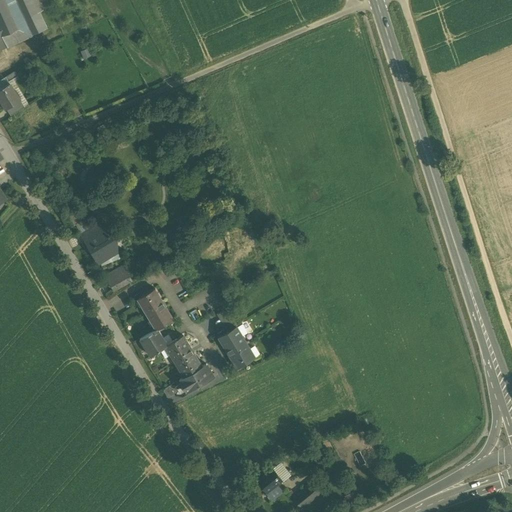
[(6,0),(0,0),(0,32),(2,36),(19,28),(6,0)]
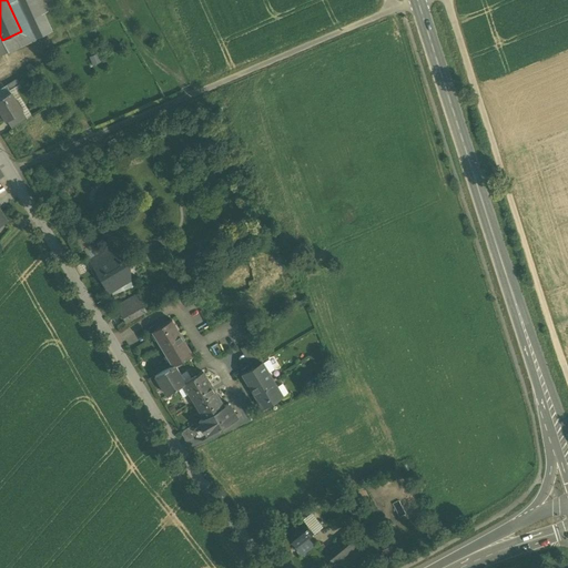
[(7,0),(21,31),(27,42),(50,32),(42,13),(50,10),(44,0),(7,0)]
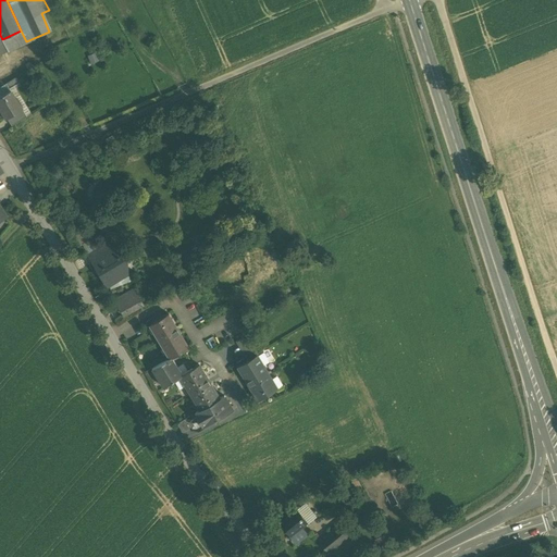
[(54,7),(51,0),(44,0),(49,10),(54,7)]
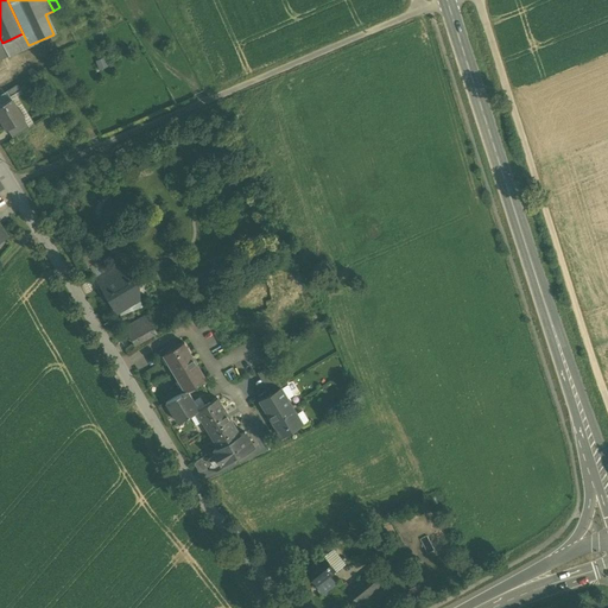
[(2,43),(0,43),(0,58),(29,45),(23,33),(2,43)]
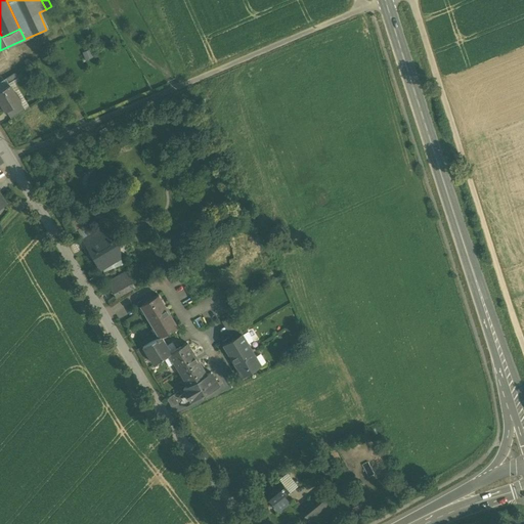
[(82,53),(85,61),(94,58),(91,50),(82,53)]
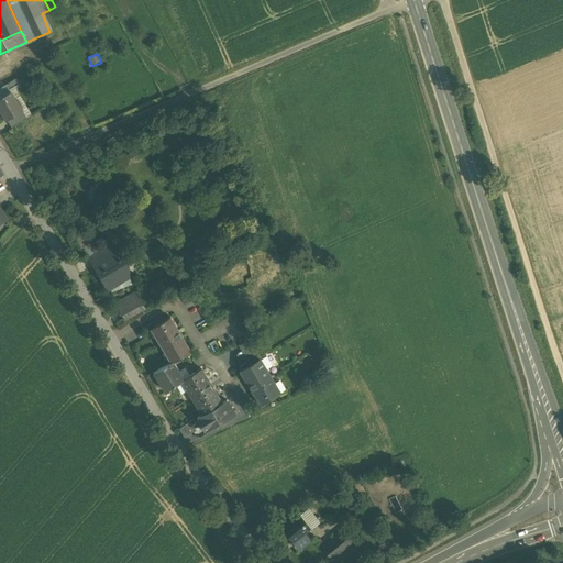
[(17,78),(6,85),(9,90),(20,84),(17,78)]
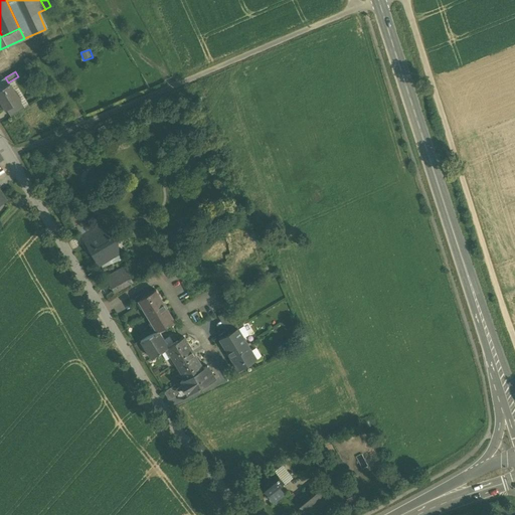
[(20,101),(10,84),(0,90),(0,100),(6,110),(20,101)]
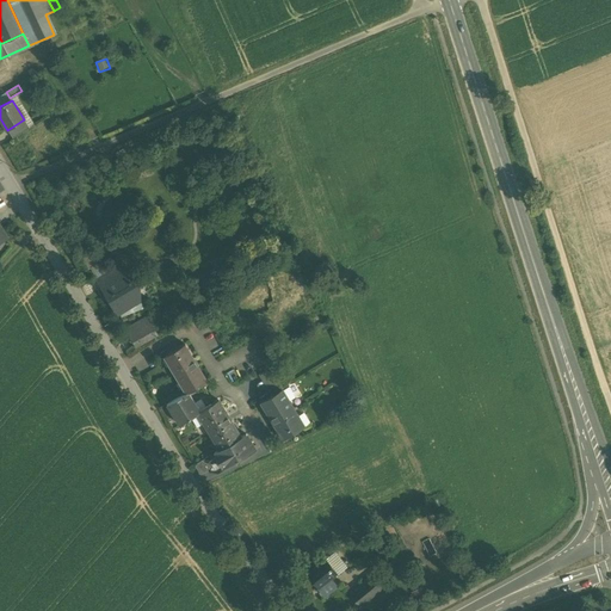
[(24,119),(7,130),(13,139),(30,128),(24,119)]
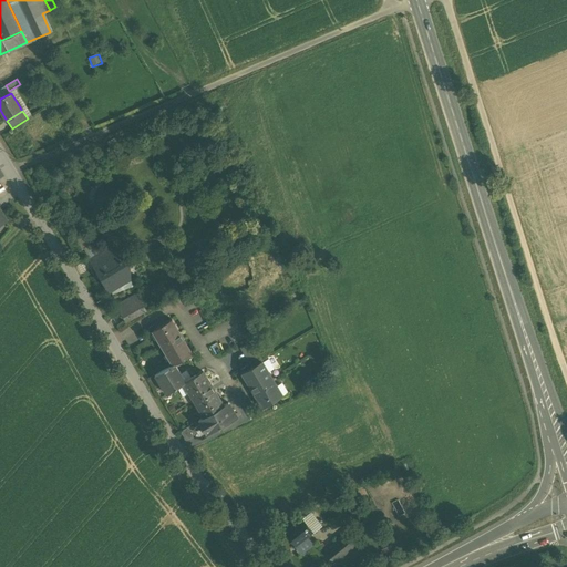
[(73,236),(82,250),(94,243),(85,228),(73,236)]
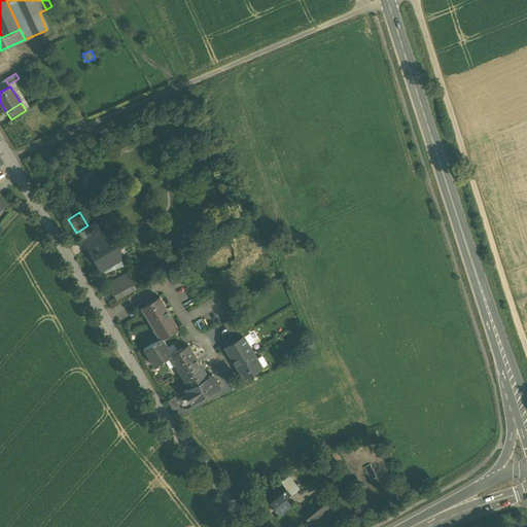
[(103,227),(83,240),(89,249),(109,237),(103,227)]
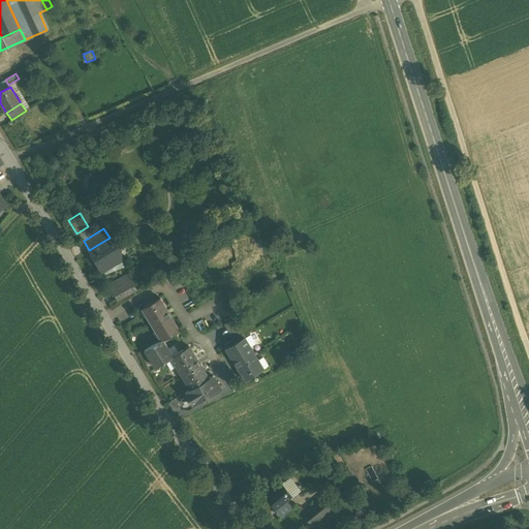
[(89,250),(93,257),(95,256),(97,260),(101,272),(102,271),(101,269),(118,261),(115,253),(118,239),(110,238),(89,250)]
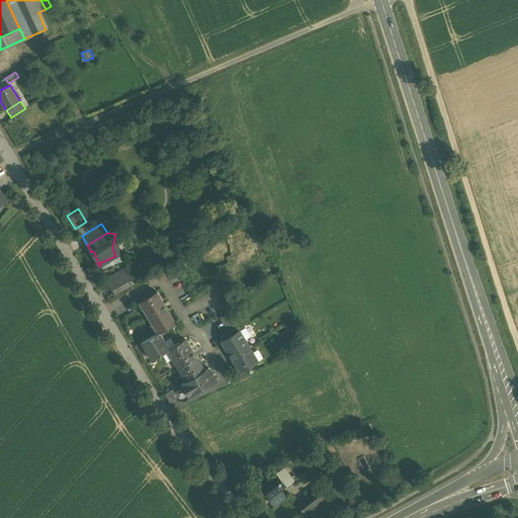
[(125,270),(107,279),(110,285),(128,275),(125,270)]
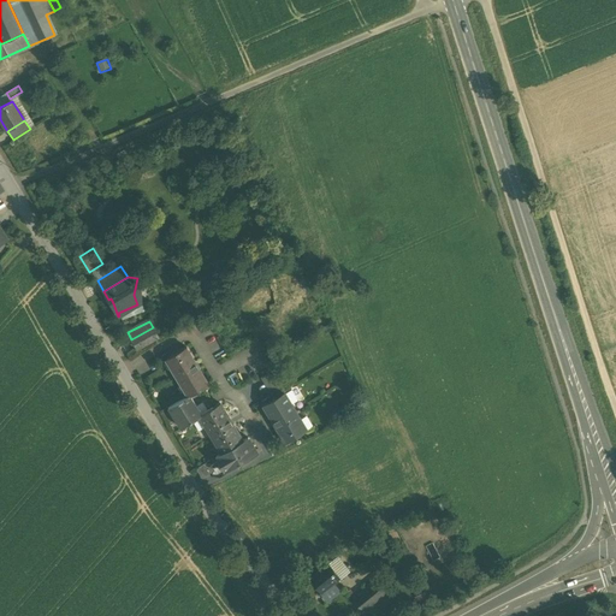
[(153,327),(131,339),(137,349),(158,337),(153,327)]
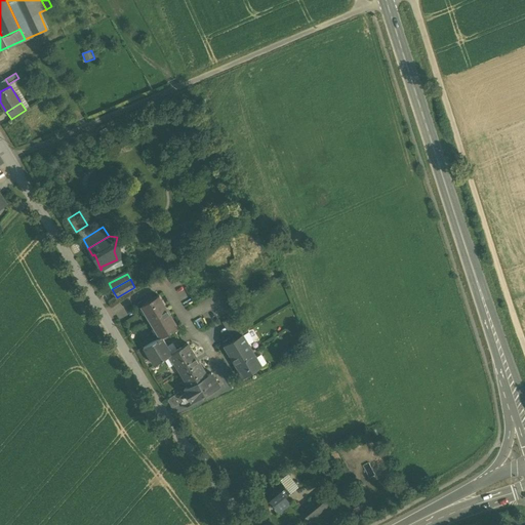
[(177,327),(159,295),(140,306),(160,337),(161,336),(162,337),(167,334),(177,327)]
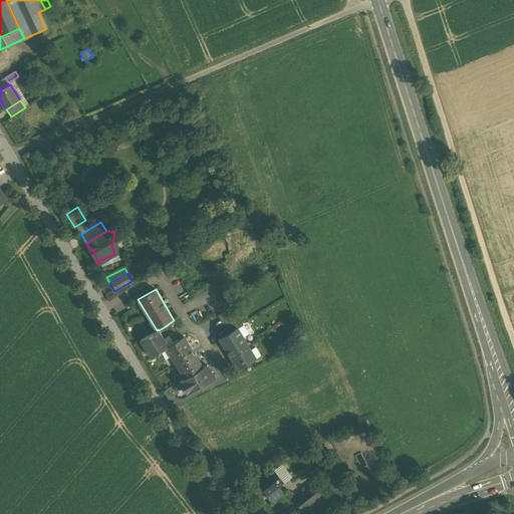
[(238,326),(228,309),(218,314),(229,332),(237,327),(238,326)]
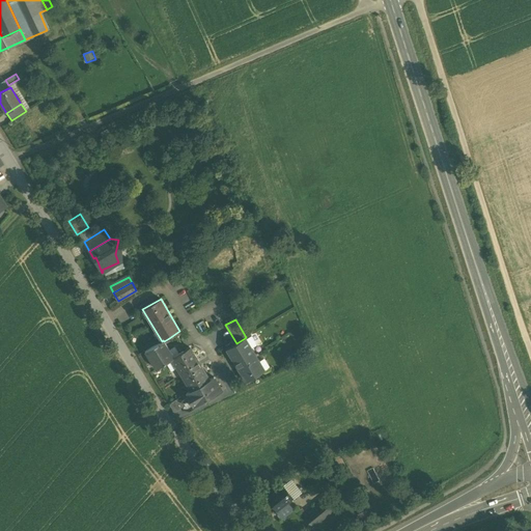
[(256,345),(251,336),(246,339),(251,348),(256,345)]
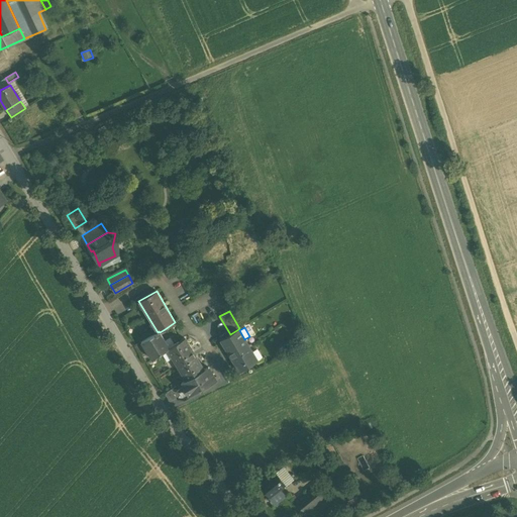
[(158,332),(141,342),(151,359),(162,353),(168,349),(170,348),(169,347),(161,334),(166,331),(165,329),(160,332),(159,331),(158,332)]
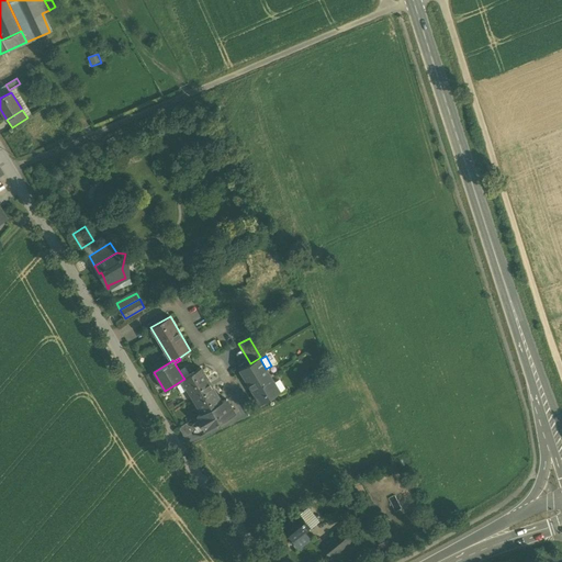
[(260,359),(259,358),(250,363),(240,369),(261,404),(280,392),(266,369),(260,359)]
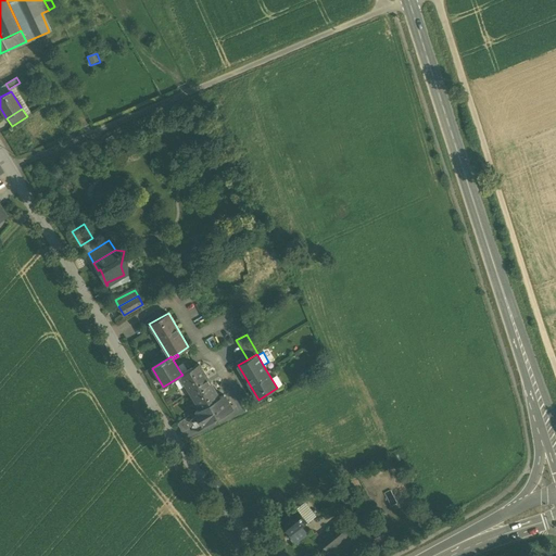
[(219,397),(199,364),(181,374),(182,375),(180,376),(186,386),(200,408),(219,397)]
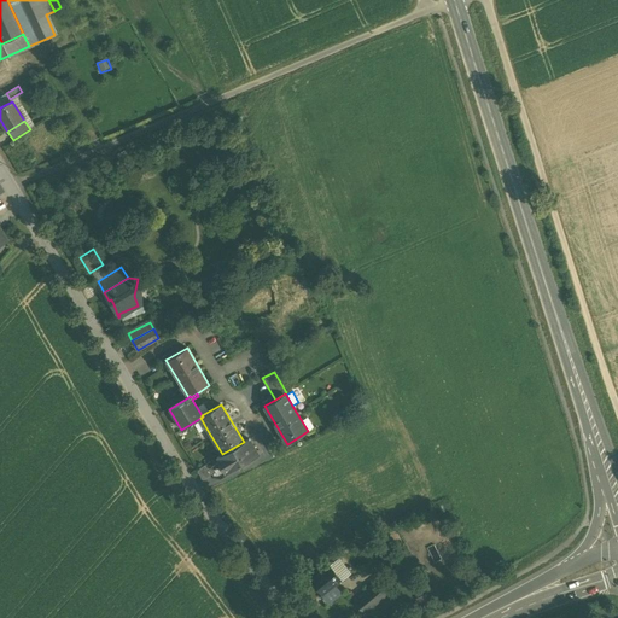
[(199,432),(207,429),(200,418),(193,423),(199,432)]
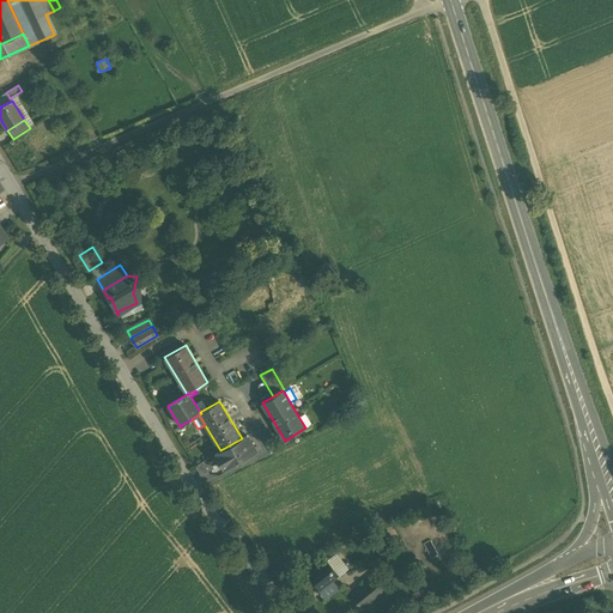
[(220,450),(214,455),(223,469),(237,461),(237,462),(238,461),(240,462),(258,451),(247,435),(242,438),(220,450)]
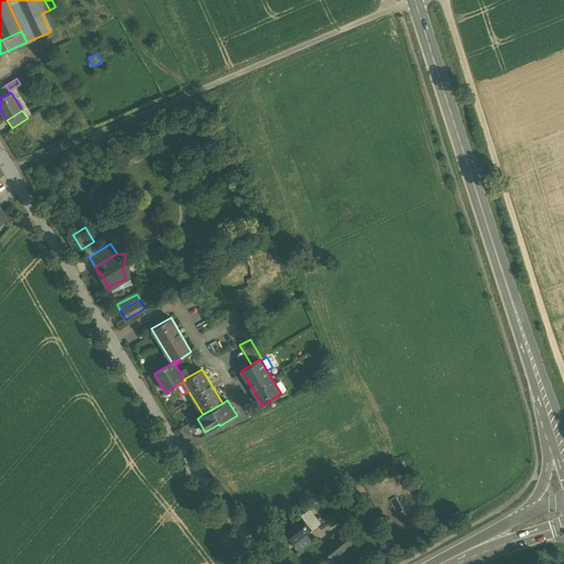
[(249,418),(255,414),(249,405),(243,408),(249,418)]
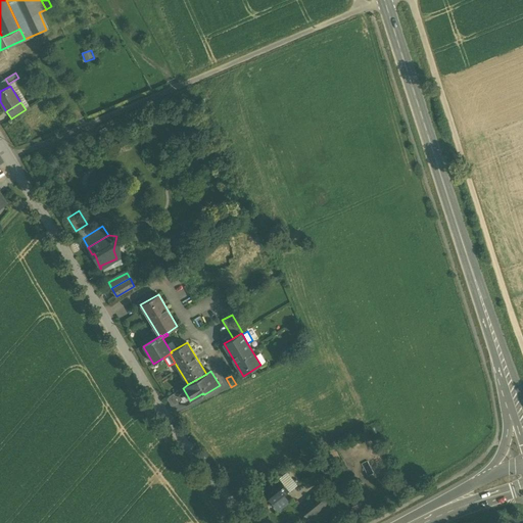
[(178,402),(173,394),(169,396),(170,397),(167,398),(172,407),(178,402)]
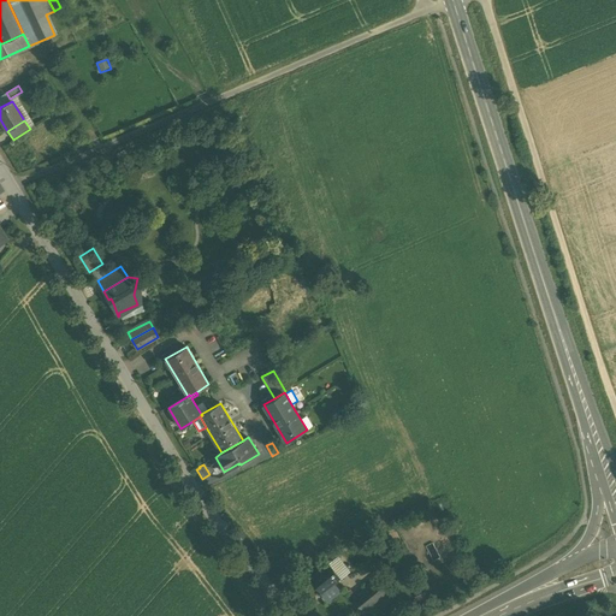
[(348,570),(337,556),(336,556),(325,566),(337,580),(348,570)]
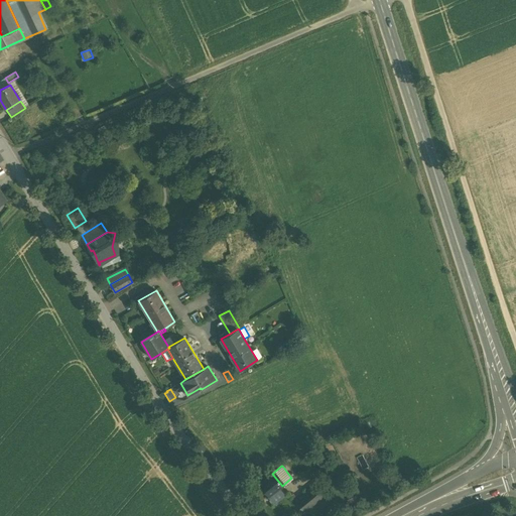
[(282,486),(272,474),(259,484),(269,496),(282,486)]
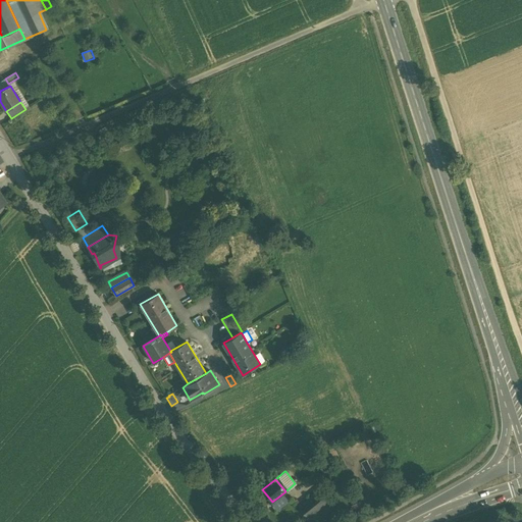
[(312,486),(303,490),(305,494),(314,490),(312,486)]
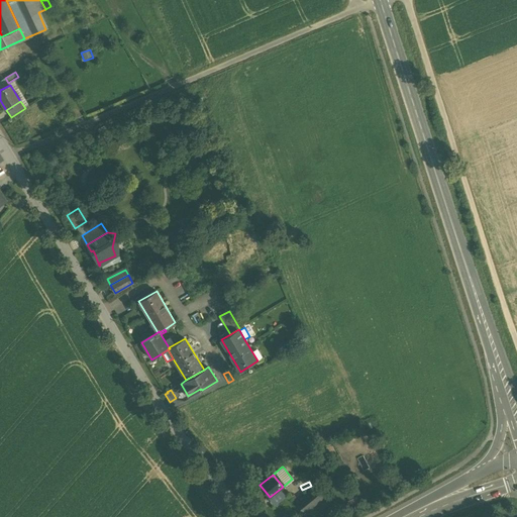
[(326,496),(318,487),(297,504),(305,513),(326,496)]
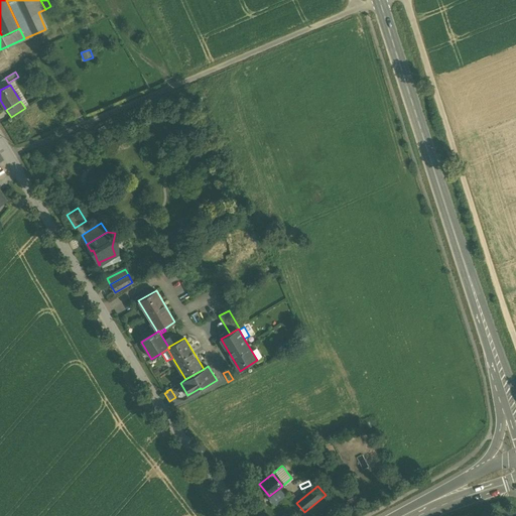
[(348,501),(352,510),(360,506),(356,497),(348,501)]
